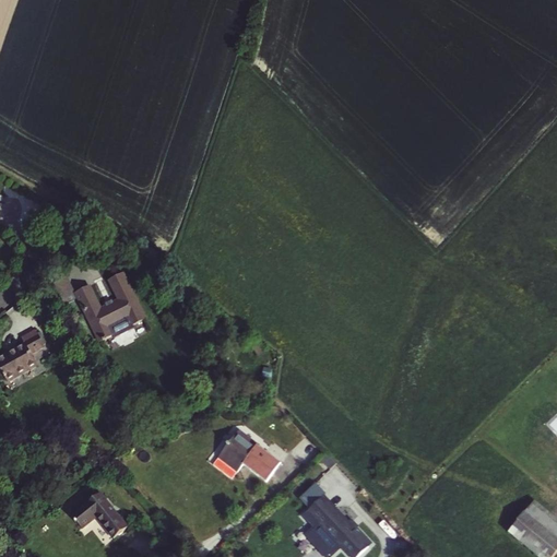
[(73,291),(97,341),(111,333),(108,327),(127,317),(130,324),(143,318),(126,282),(113,288),(117,297),(99,306),(89,284),(73,291)]
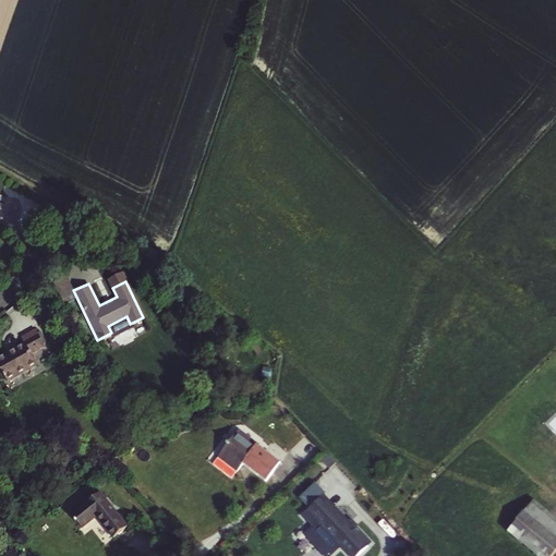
[(23,340),(0,352),(0,370),(5,379),(35,362),(28,351),(43,343),(33,327),(20,335),(23,340)]
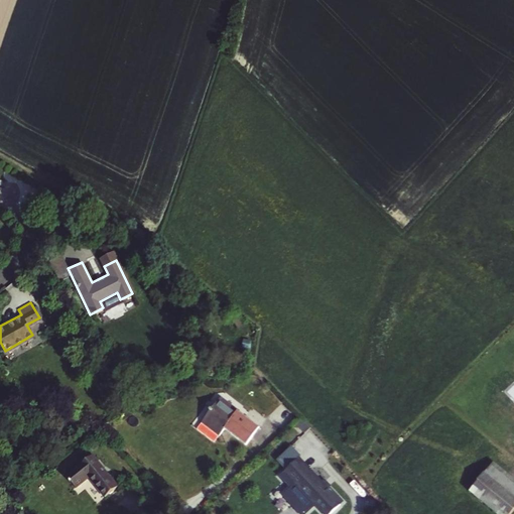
[(206,422),(223,401),(217,397),(201,417),(206,422)]
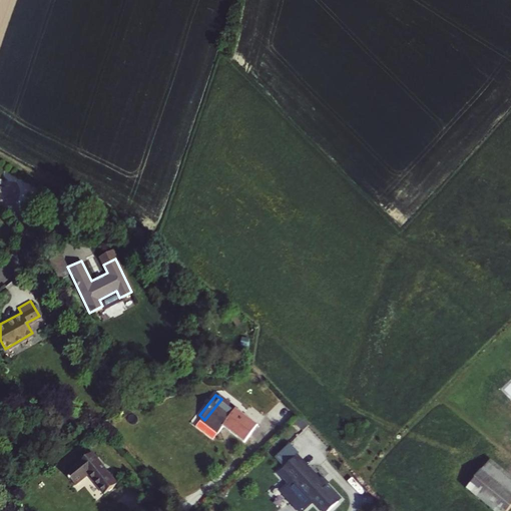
[(234,406),(232,408),(221,399),(204,420),(217,430),(222,422),(229,428),(227,430),(241,441),(257,423),(234,406)]
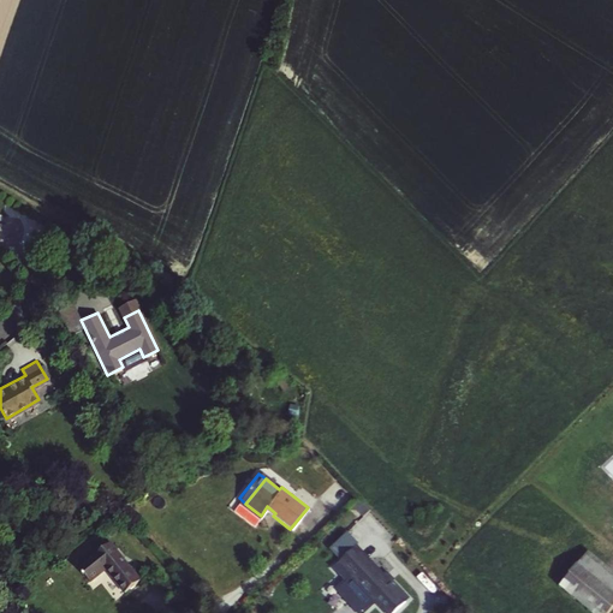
[(103,569),(123,591),(138,578),(108,542),(77,567),(88,582),(103,569)]
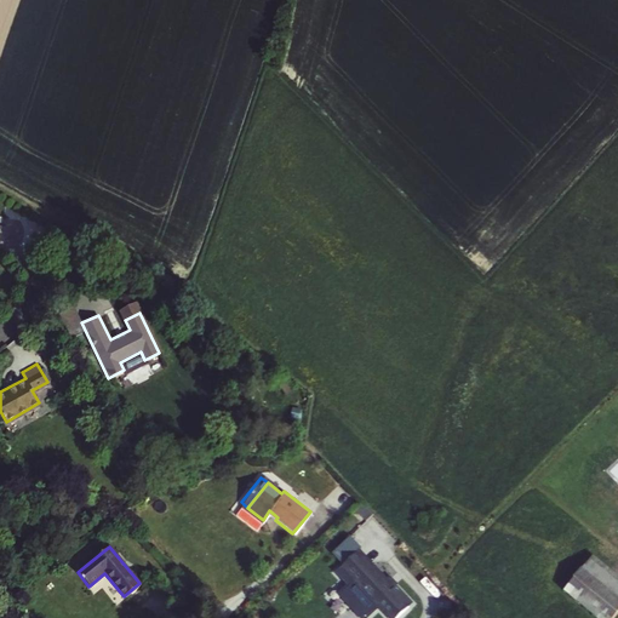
[(355,550),(339,566),(389,617),(405,604),(355,550)]
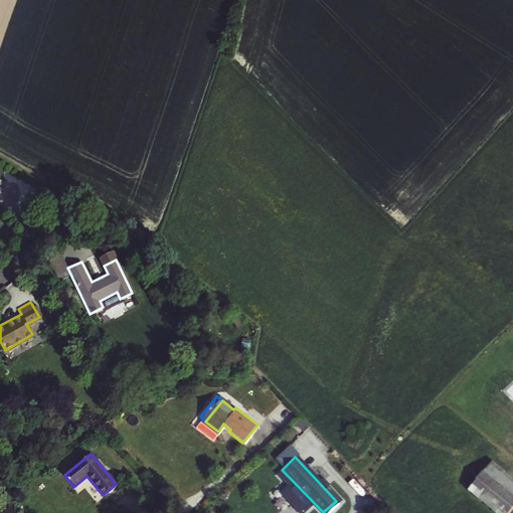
[(512,478),(490,460),(483,467),(472,458),(455,480),(466,489),(465,489),(493,512),(505,512),(512,504),(512,478)]
